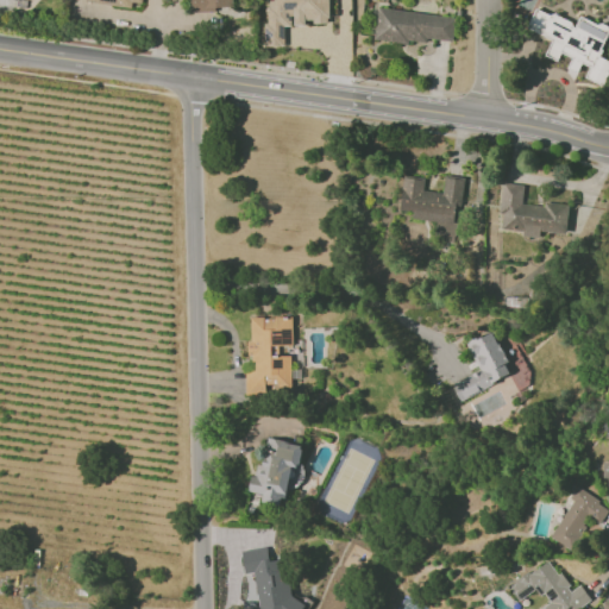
[(188,0),(189,12),(217,12),(217,7),(233,7),(232,0),(188,0)]
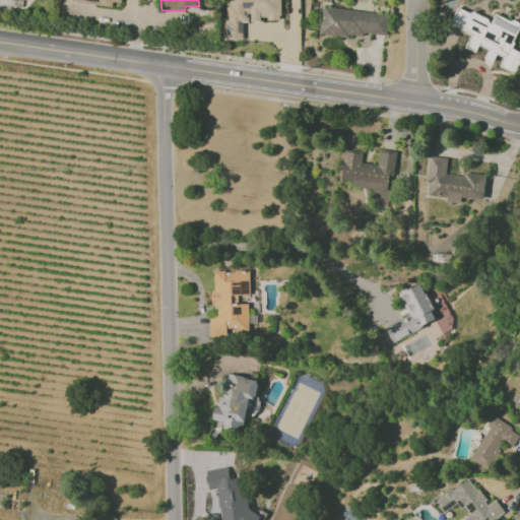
[(279,0),(226,0),(228,18),(224,18),(224,40),(242,40),(242,22),(261,21),(261,19),(280,19),(279,0)]
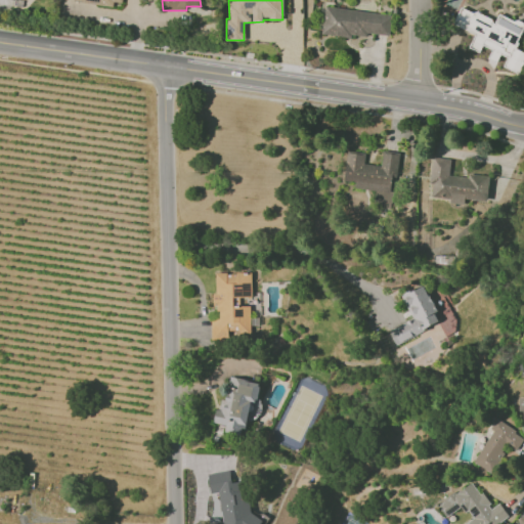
[(389,40),(392,14),(325,6),(322,31),(389,40)]
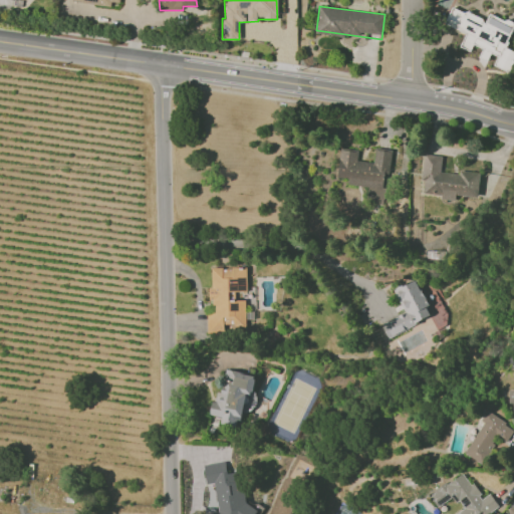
[(513,25),(513,23),(489,14),(487,20),(451,7),(443,30),(484,45),(479,58),(488,62),(491,54),(497,56),(494,66),(509,72),(513,58),(513,51),(506,48),(513,25)]
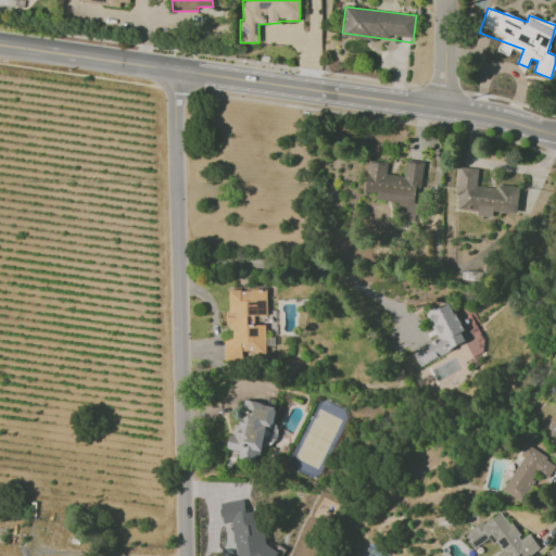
[(367,161),(365,192),(378,193),(377,201),(399,202),(397,214),(416,216),(421,162),(405,161),(404,176),(387,174),(388,163),(367,161)]
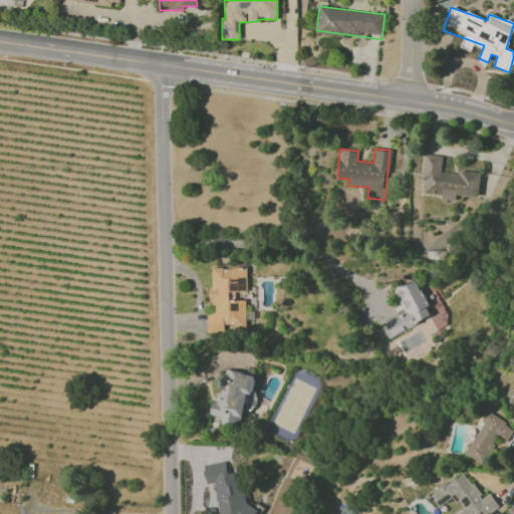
[(480,175),(441,170),(442,157),(425,154),(420,195),(455,199),(456,195),(477,198),(480,175)]
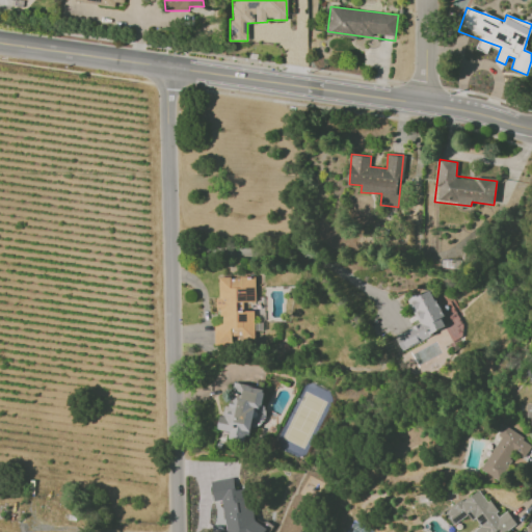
[(218,277),(219,324),(214,325),(214,345),(232,345),(232,338),(255,337),(254,311),(243,311),(243,303),(256,302),(255,276),(218,277)]
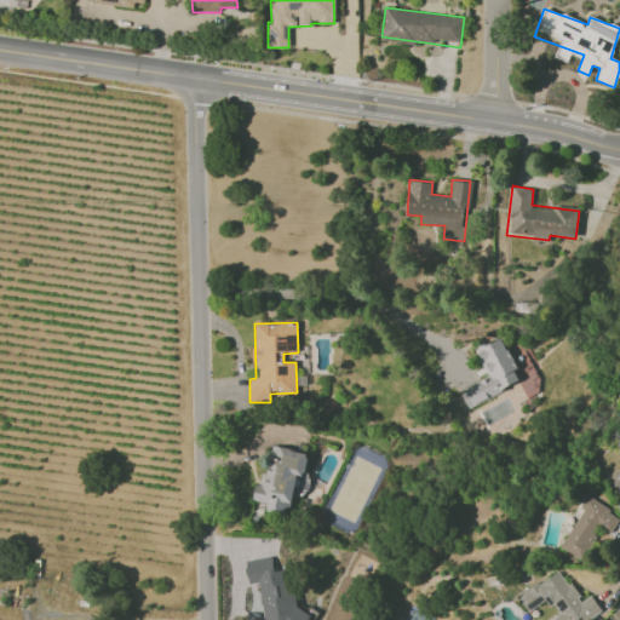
[(460,390),(466,407),(522,383),(501,337),(475,349),(487,378),(460,390)]
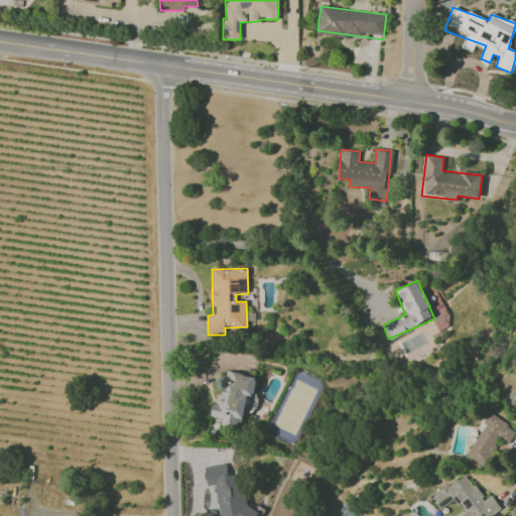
[(259,377),(226,371),(223,394),(215,393),(211,417),(222,418),(221,426),(239,429),(243,409),(253,411),(259,377)]
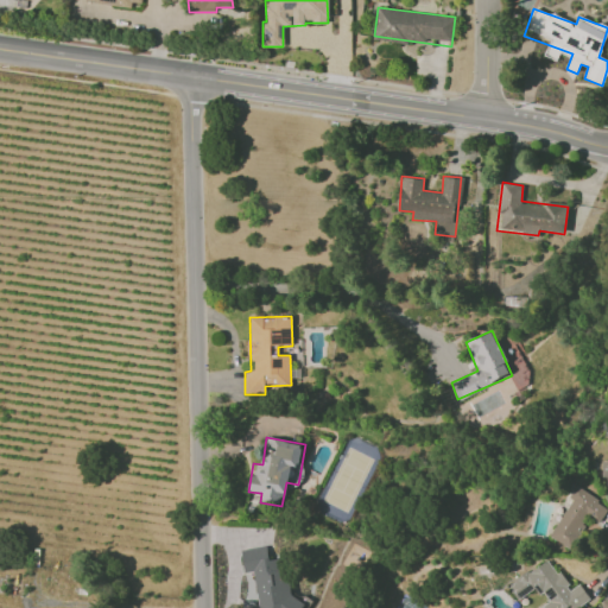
[(548,536),(569,549),(589,519),(597,524),(607,508),(607,507),(578,488),(548,536)]
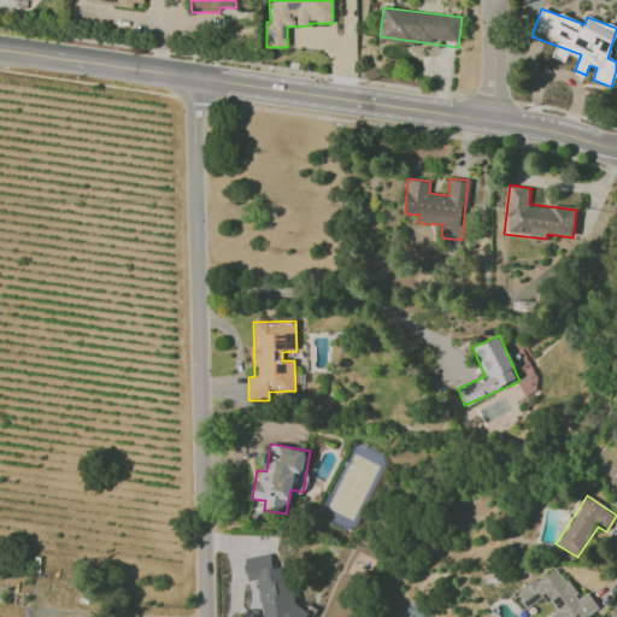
[(244,559),(248,581),(256,579),(263,616),(253,616),(306,616),(305,604),(294,606),(287,566),(272,569),(270,553),(244,559)]
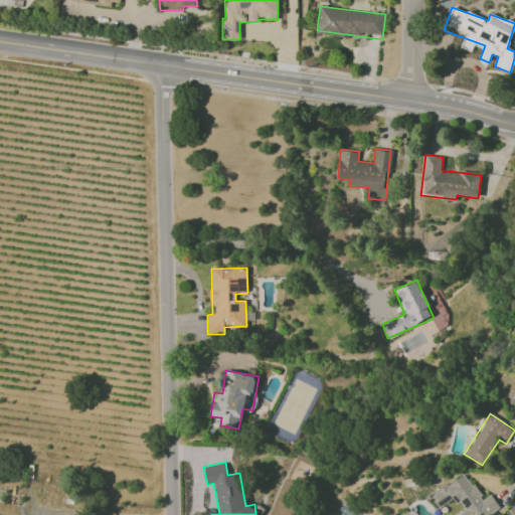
[(482,514),(497,504),(490,494),(484,500),(463,473),(433,496),(441,507),(454,497),(464,510),(456,514),(482,514)]
